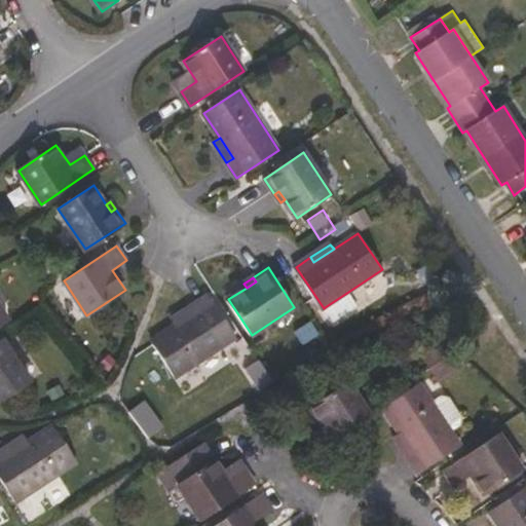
[(325,307),(335,323),(359,307),(348,292),(325,307)]
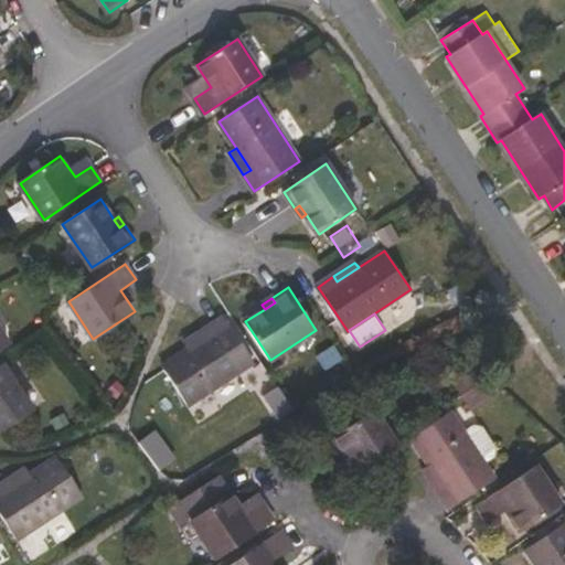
[(191,405),(254,362),(225,318),(209,329),(213,334),(191,349),(164,368),(191,405)]
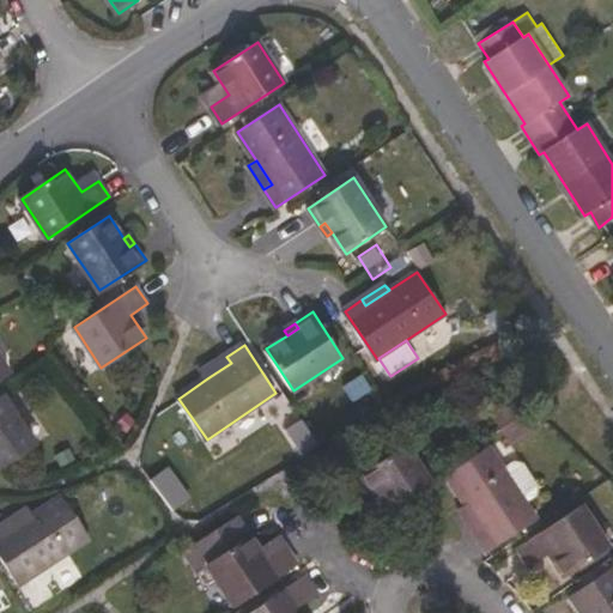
[(201,372),(207,378),(231,363),(226,357),(201,372)]
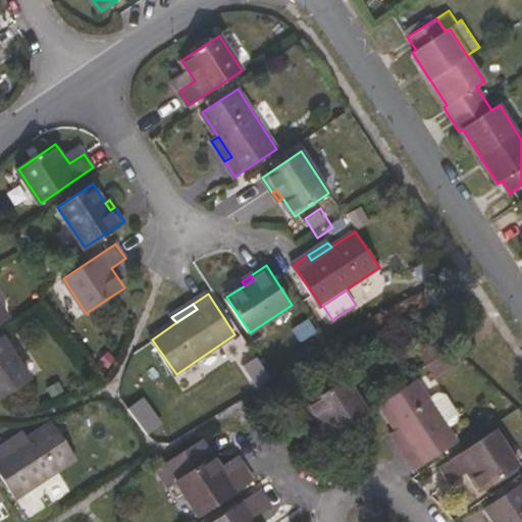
[(0,399),(31,379),(2,336),(0,337),(0,399)]
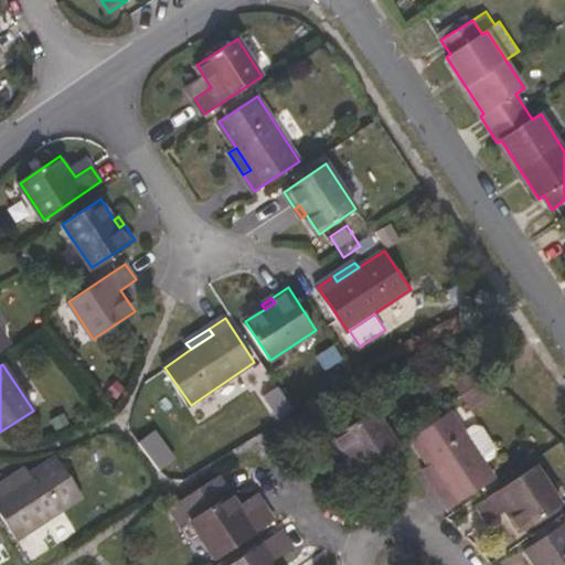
[(468,395),(482,386),(475,375),(461,384),(468,395)]
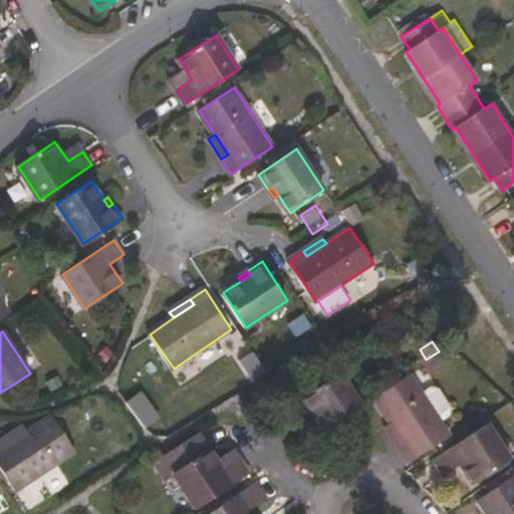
[(432,369),(445,361),(439,351),(426,359),(432,369)]
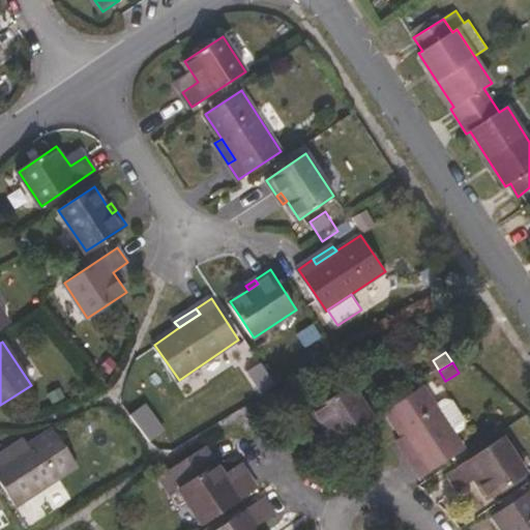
[(312,441),(321,457),(376,420),(353,385),(315,411),(327,431),(312,441)]
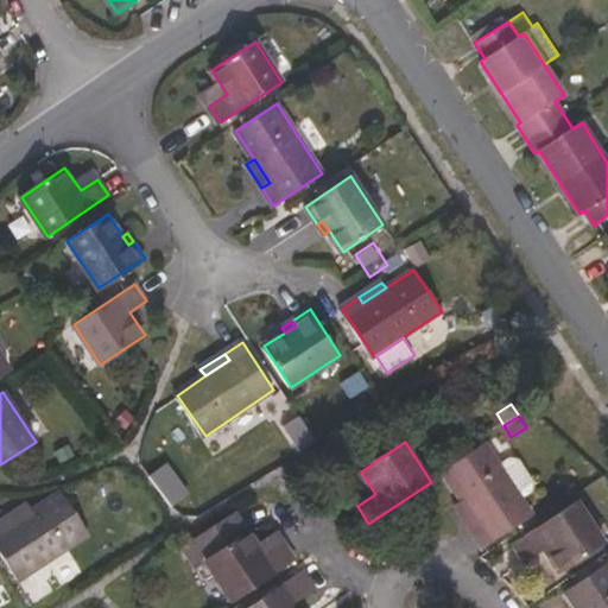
[(483,548),(532,515),(487,444),(445,470),(464,500),(481,525),(473,530),(483,548)]
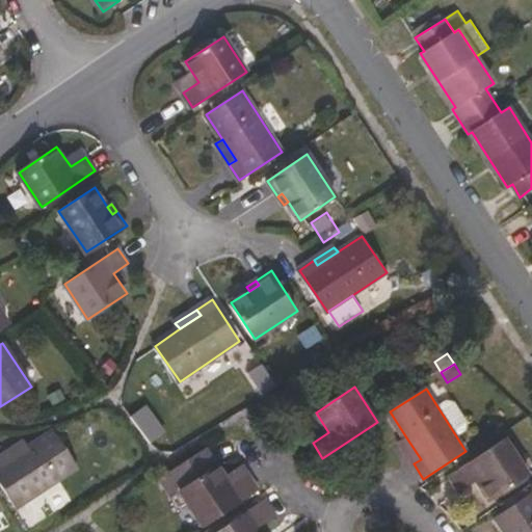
[(439,403),(454,431),(467,424),(451,397),(439,403)]
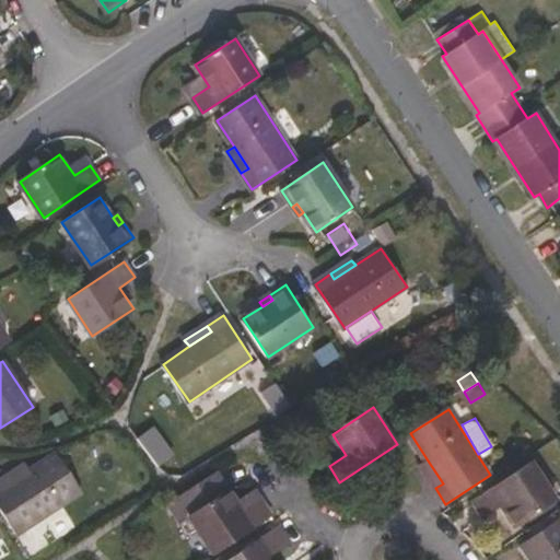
[(154,427),(137,438),(156,467),(174,456),(154,427)]
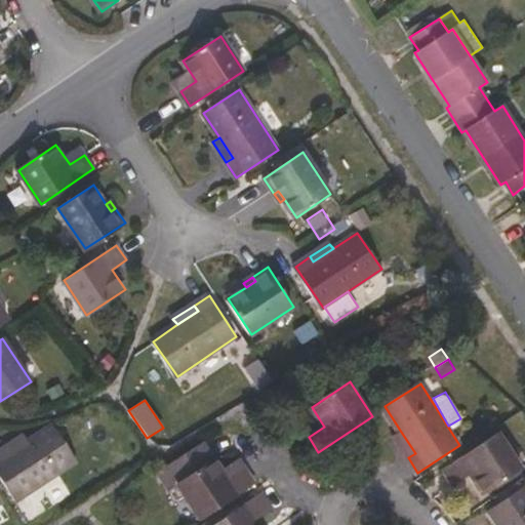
[(0,451),(0,474),(16,500),(78,462),(53,426),(29,442),(9,455),(5,448),(0,451)]
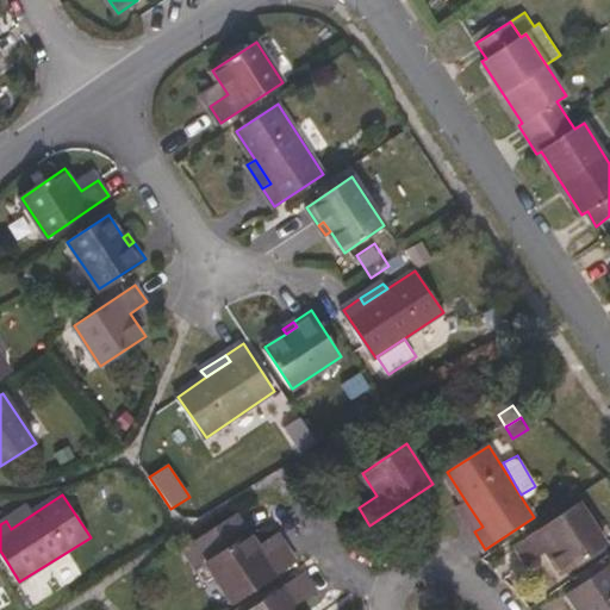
[(474,531),(483,527),(466,502),(459,506),(474,531)]
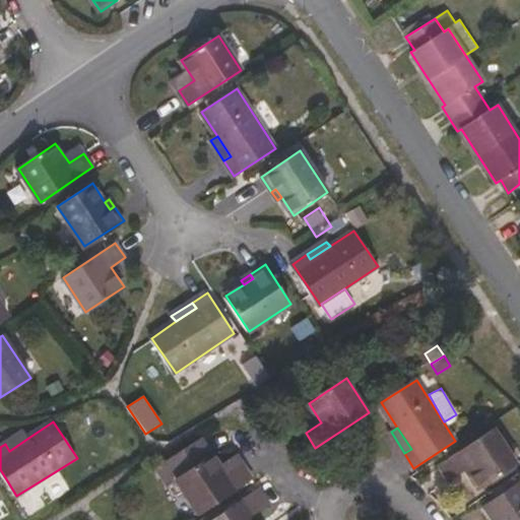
[(478,489),(516,464),(494,429),(439,464),(449,480),(467,469),(478,489)]
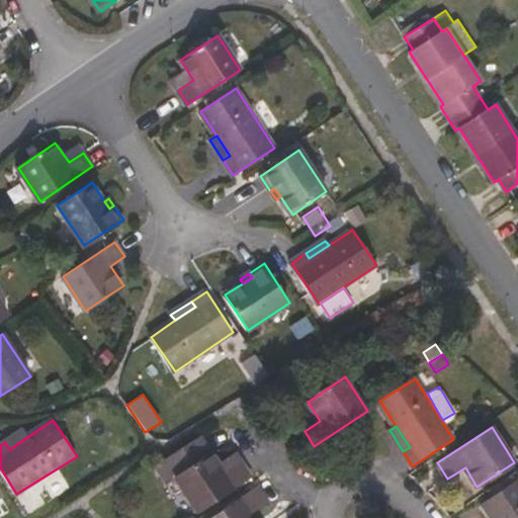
[(5,442),(9,449),(28,436),(23,430),(5,442)]
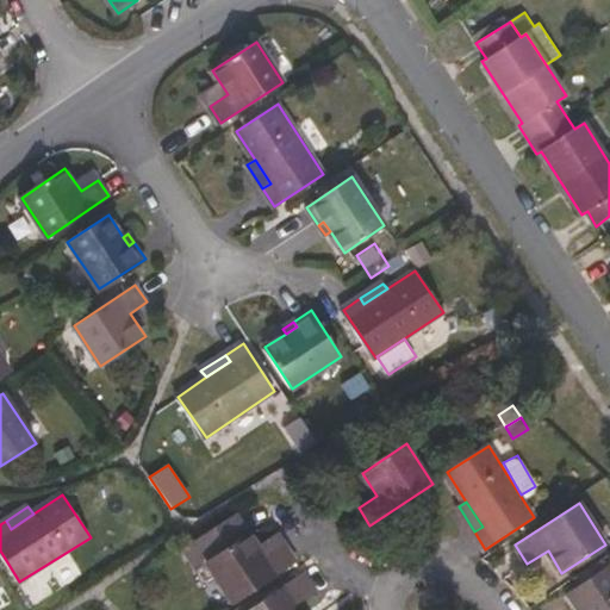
[(207,562),(234,603),(297,560),(277,534),(260,545),(238,512),(185,549),(198,568),(207,562)]
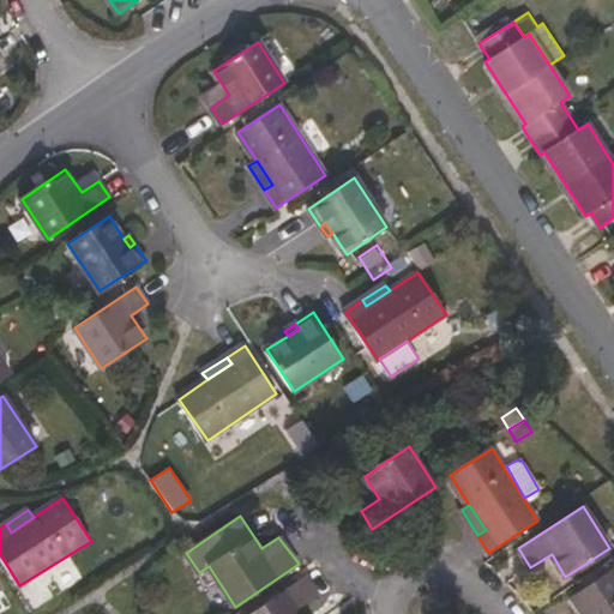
[(613,613),(613,571),(575,597),(584,613),(613,613)]
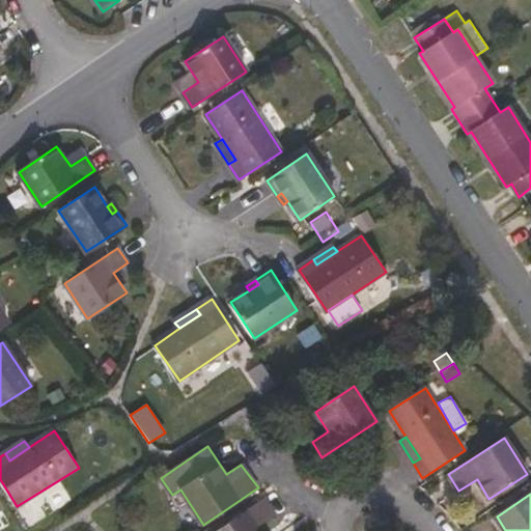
[(263,530),(260,526),(276,514),(264,499),(216,530),(263,530)]
